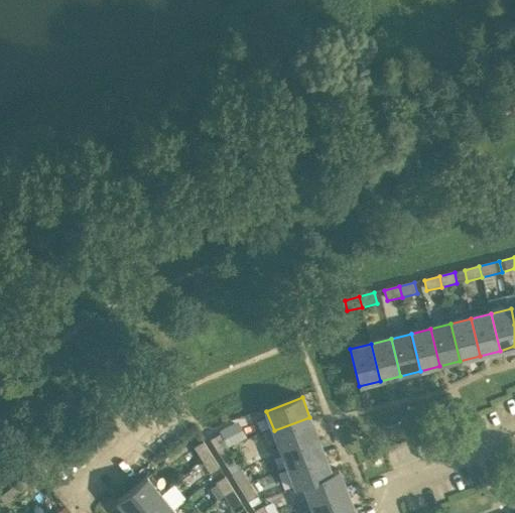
[(281,450),(317,436),(309,417),(274,430),(281,450)]
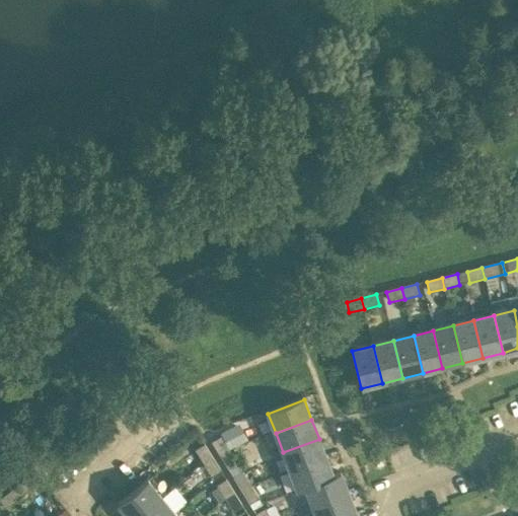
[(221,434),(229,449),(242,442),(235,427),(221,434)]
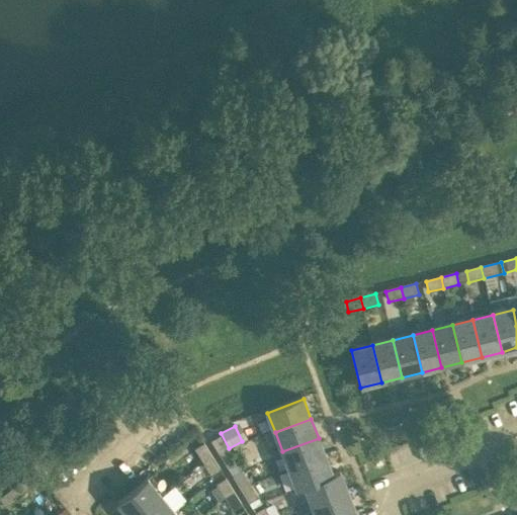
[(210,440),(219,453),(228,448),(220,435),(210,440)]
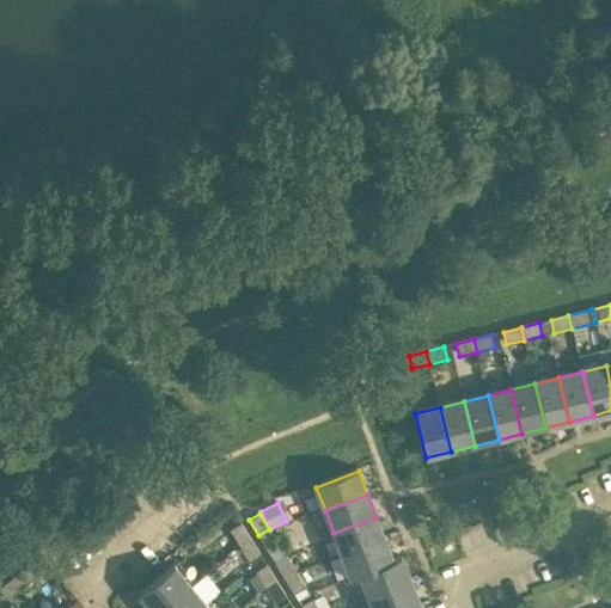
[(334,533),(343,556),(385,540),(377,517),(334,533)]
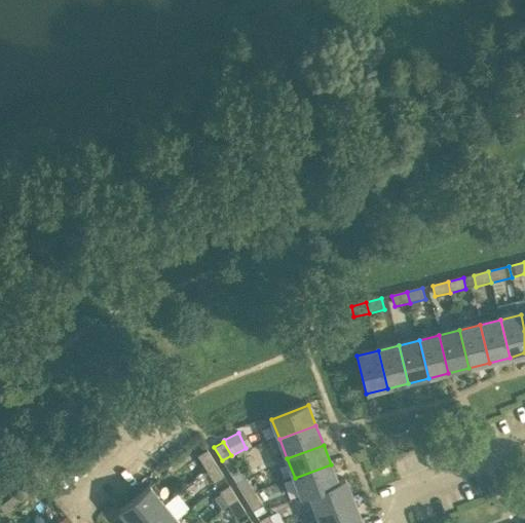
[(216,464),(208,451),(197,457),(207,471),(216,464)]
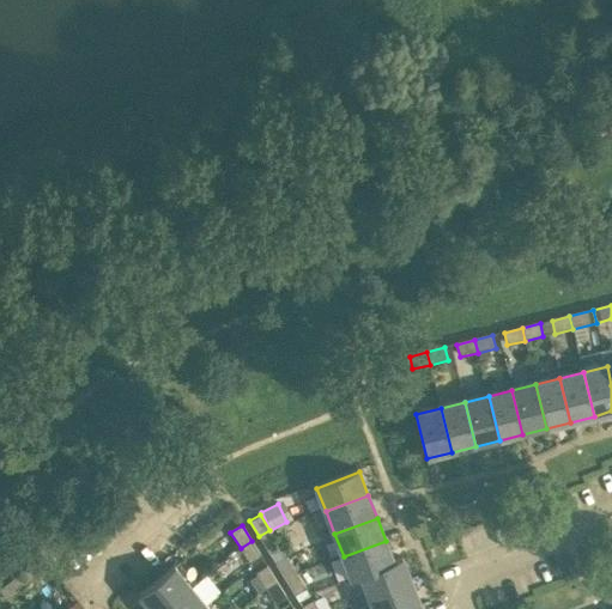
[(259,536),(268,552),(279,546),(270,530),(259,536)]
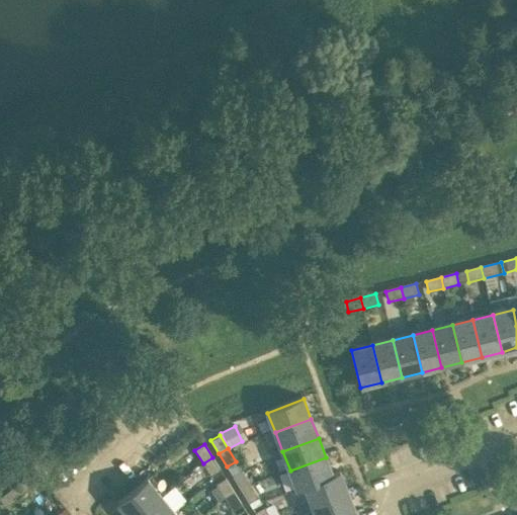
[(221,470),(212,457),(203,463),(211,477),(221,470)]
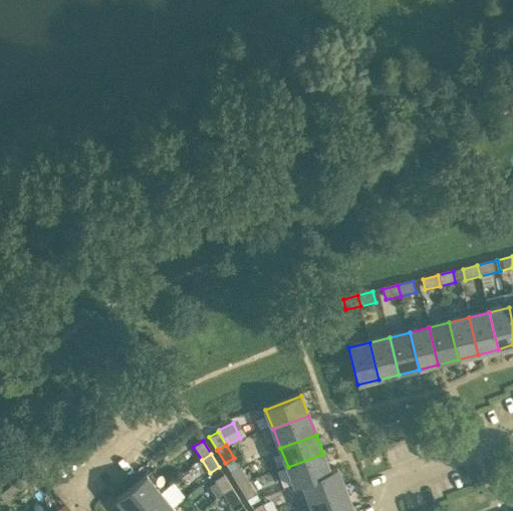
[(295,487),(303,484),(302,483),(330,472),(330,471),(323,454),(288,467),(295,487)]
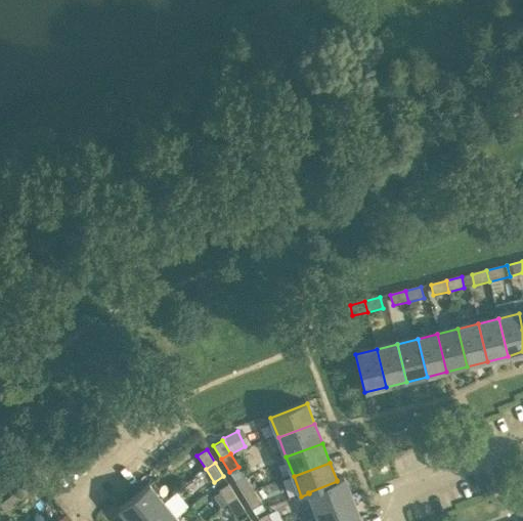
[(235,483),(244,496),(254,490),(246,477),(235,483)]
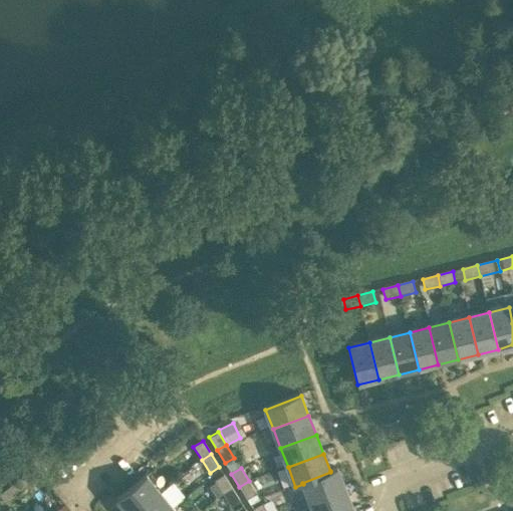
[(309,502),(345,488),(337,469),(330,471),(330,472),(302,483),(303,484),(309,502)]
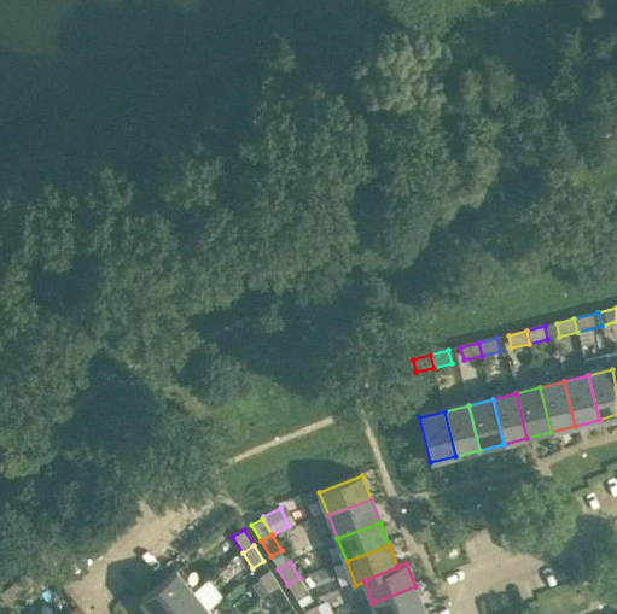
[(164,613),(193,591),(176,572),(140,600),(151,613),(164,613)]
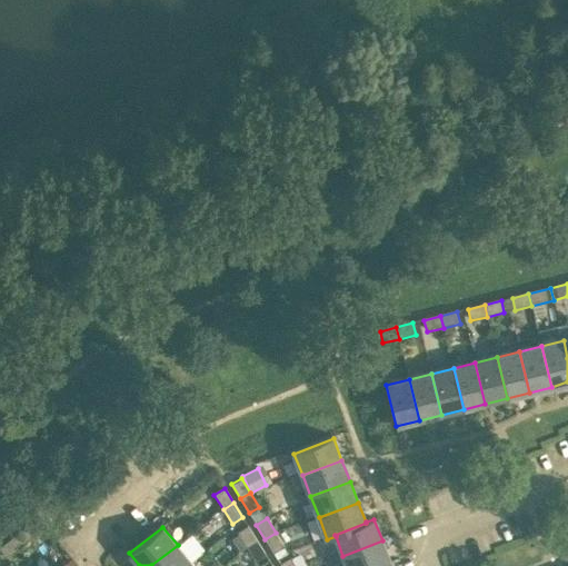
[(239,553),(247,548),(258,542),(248,527),(238,534),(240,536),(232,540),(239,553)]
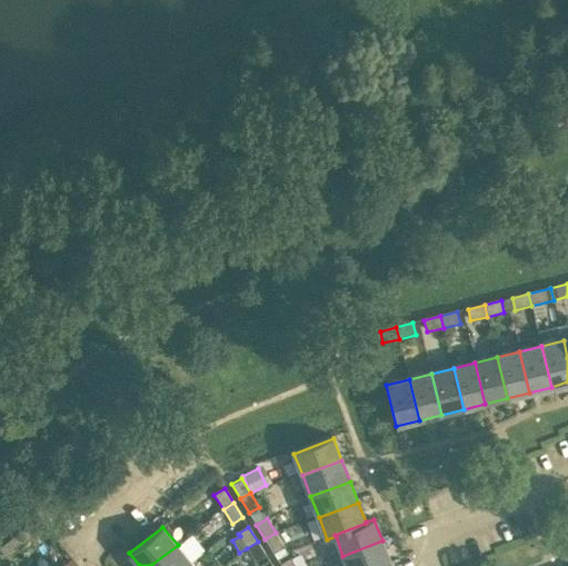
[(27,528),(13,538),(21,548),(35,537),(27,528)]
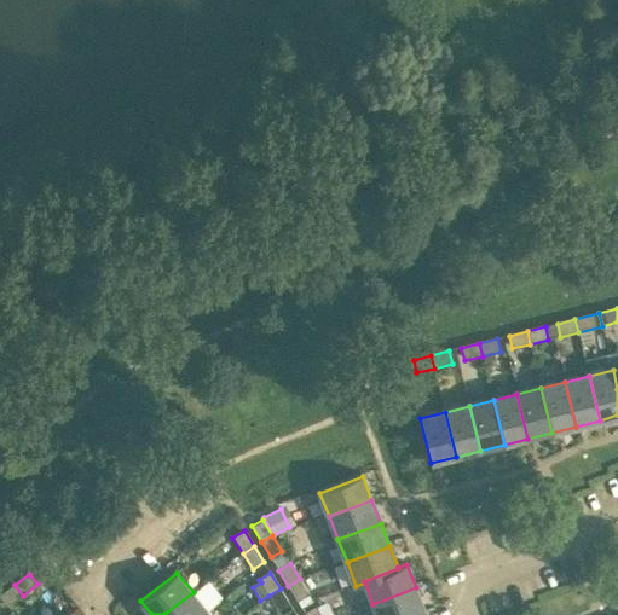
[(288,586),(298,602),(310,595),(300,579),(288,586)]
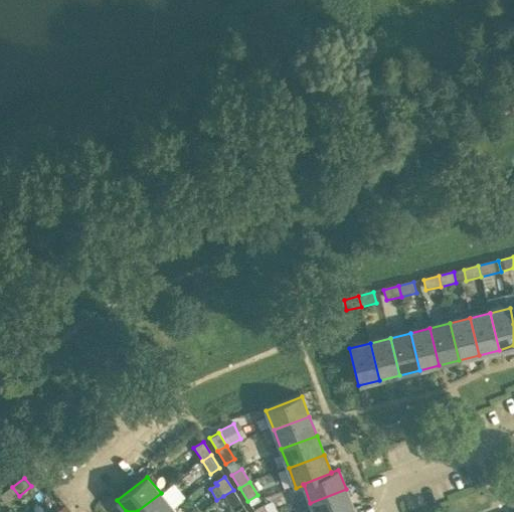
[(19,496),(12,487),(0,496),(0,497),(7,506),(19,496)]
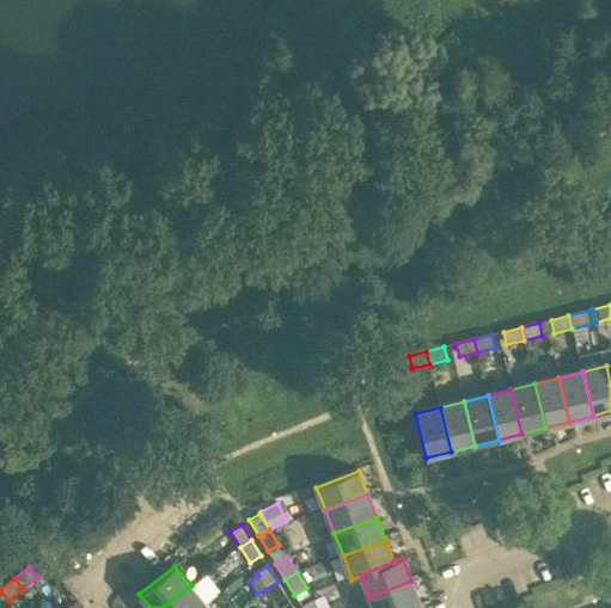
[(410,607),(420,603),(411,581),(368,597),(373,607),(410,607)]
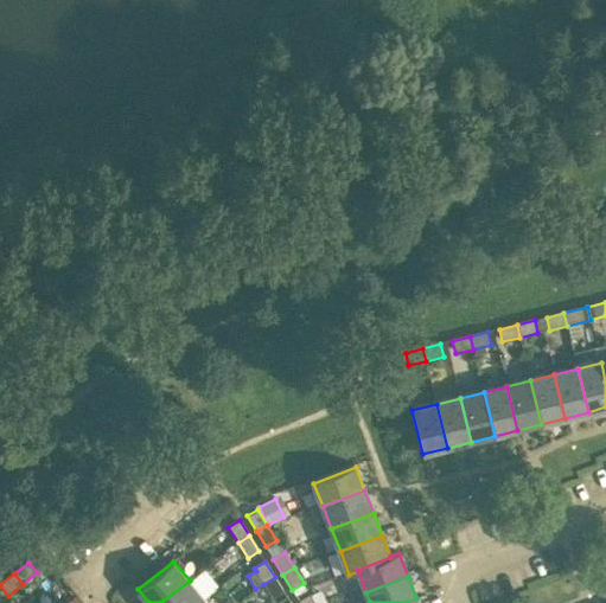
[(285,592),(275,577),(263,584),(273,600),(285,592)]
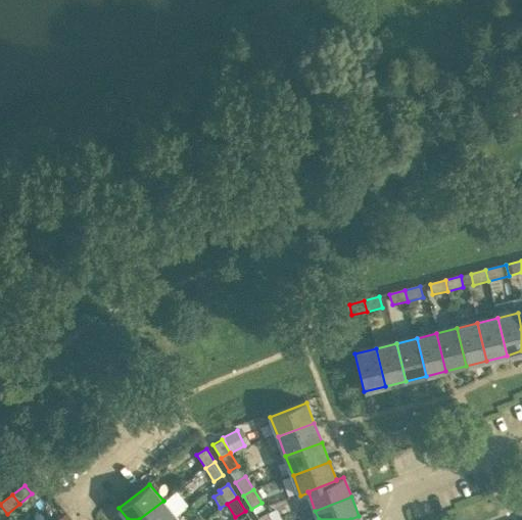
[(173,519),(176,517),(163,501),(139,519),(173,519)]
